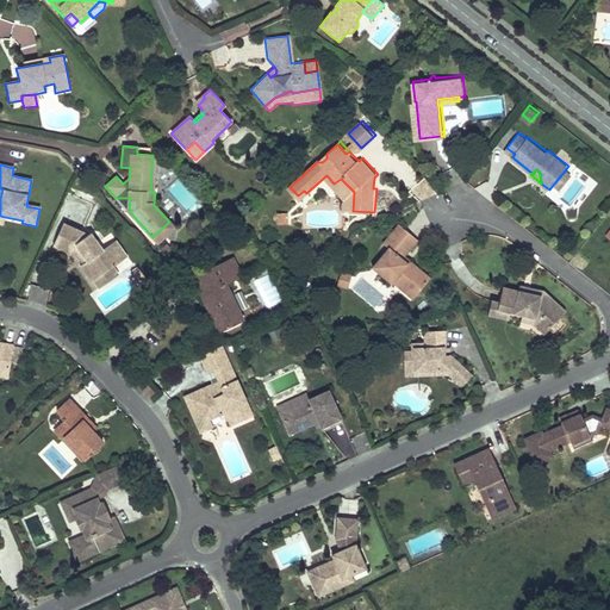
[(566,169),(554,184),(561,188),(572,174),(566,169)]
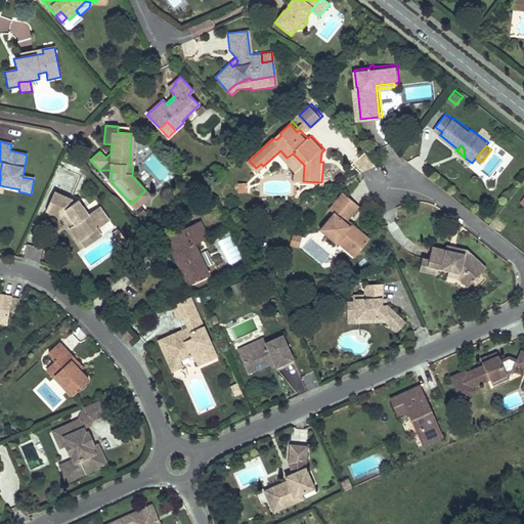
[(293,154),(287,158),(298,170),(297,180),(303,181),(304,165),(293,154)]
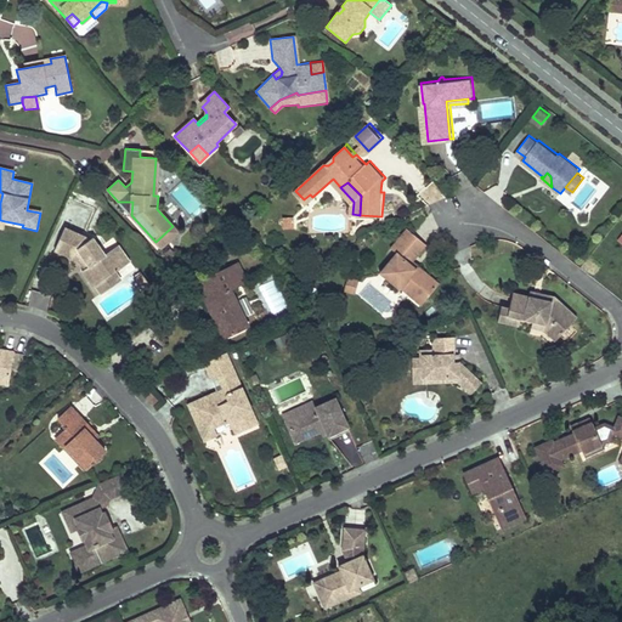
[(133,202),(118,202),(131,215),(133,202)]
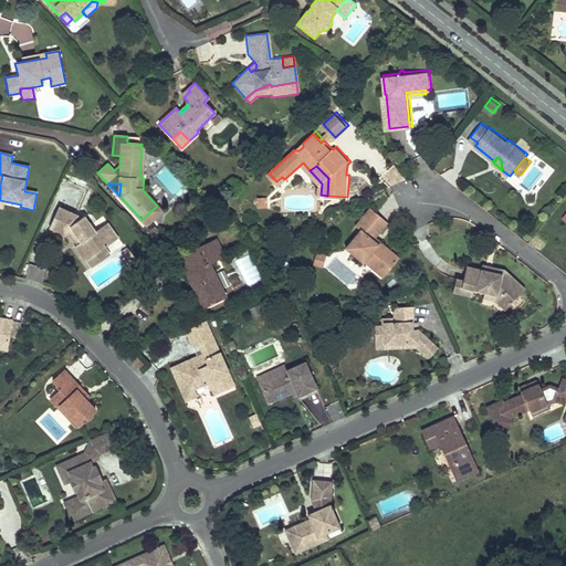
[(259,209),(268,208),(268,198),(258,198),(259,209)]
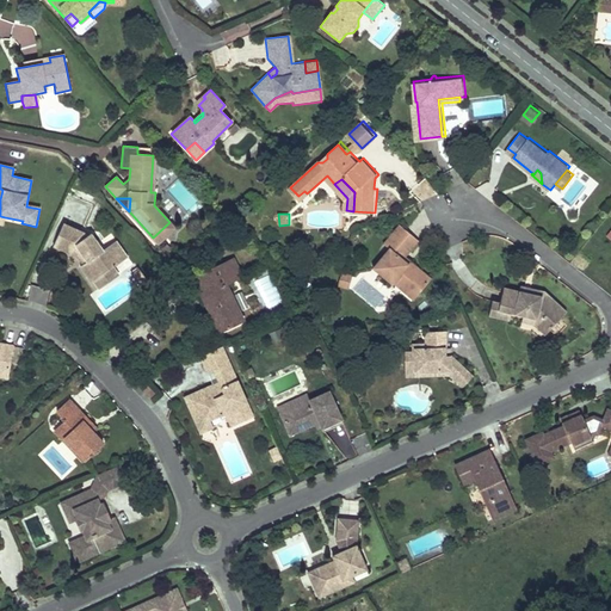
[(170,222),(153,238),(159,244),(176,229),(170,222)]
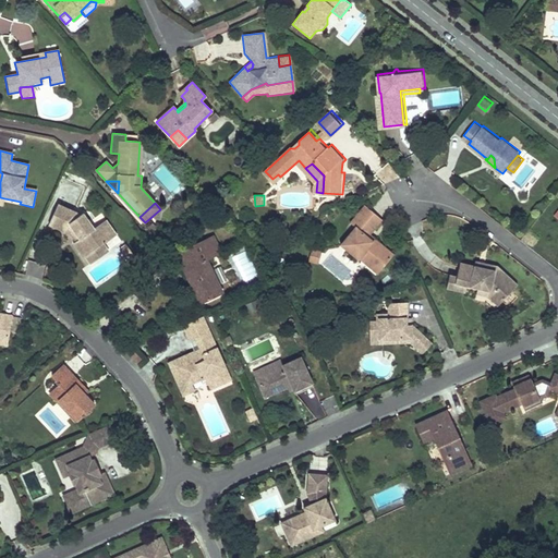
[(356,226),(341,244),(360,258),(361,257),(365,252),(384,267),(396,253),(376,237),(374,239),(370,235),(372,233),(385,218),(366,203),(351,221),(356,226)]
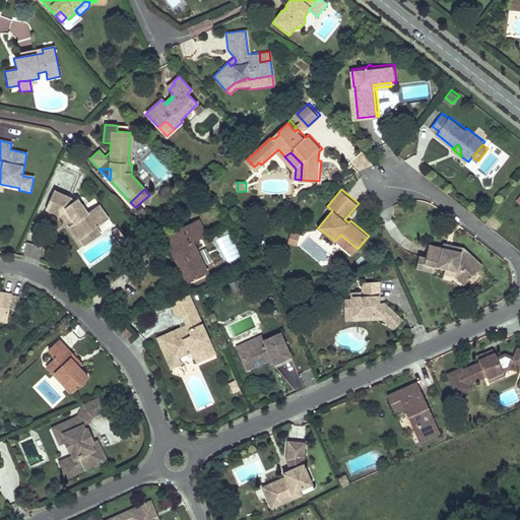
[(72,198),(55,190),(47,209),(68,218),(70,217),(74,223),(72,224),(69,228),(79,242),(81,241),(96,229),(110,218),(100,205),(88,214),(78,201),(76,203),(72,198)]
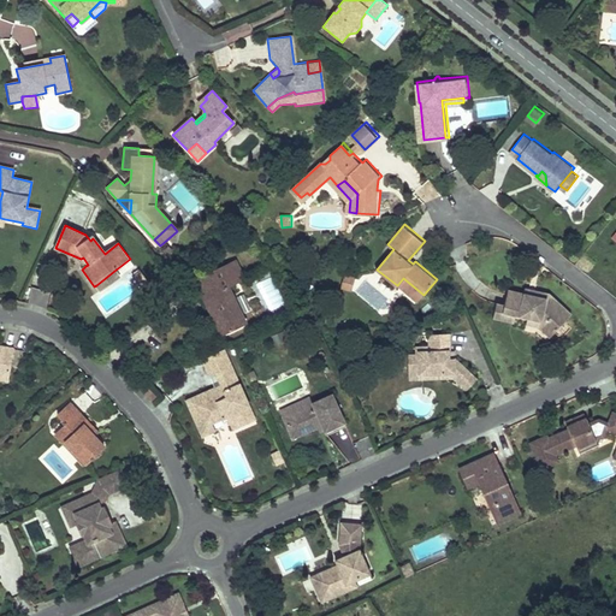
[(169,246),(165,250),(171,258),(176,253),(169,246)]
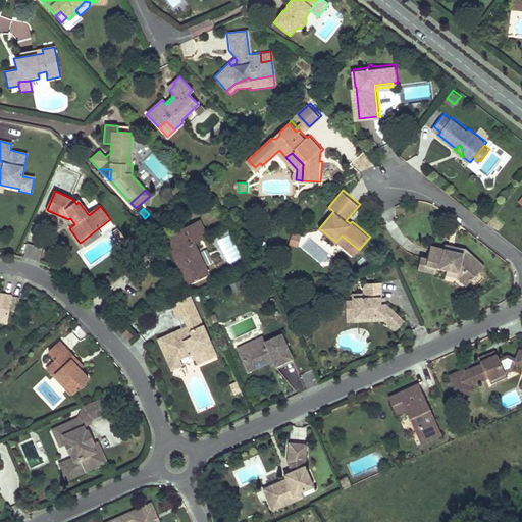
[(202,219),(178,229),(186,245),(173,251),(188,283),(210,273),(196,242),(209,236),(202,219)]
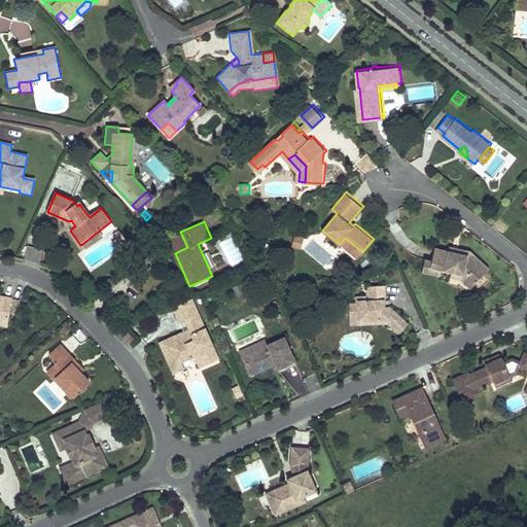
[(98,232),(82,244),(86,250),(103,238),(98,232)]
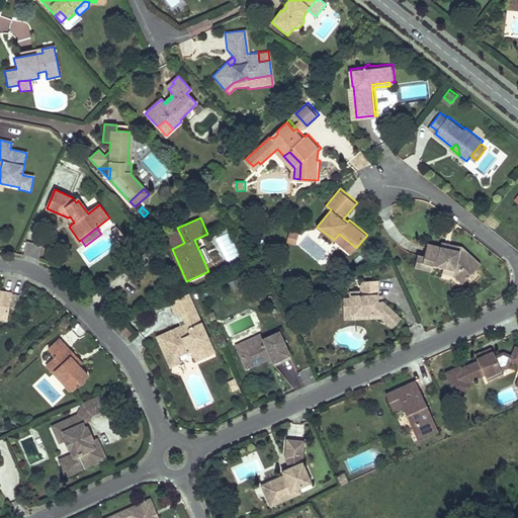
[(116,236),(121,232),(117,228),(112,232),(116,236)]
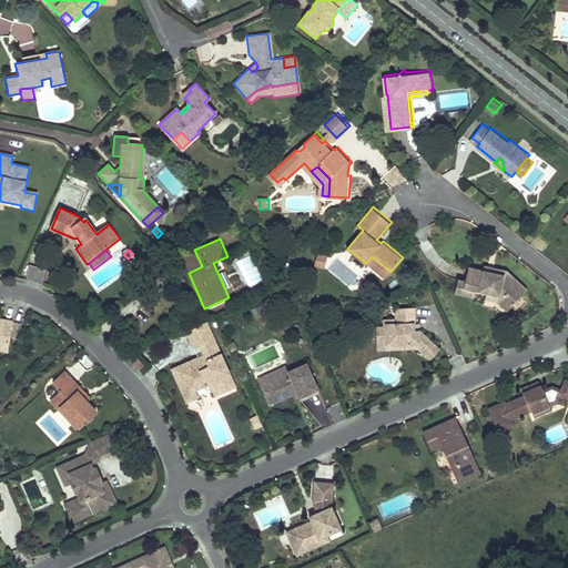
[(202,266),(194,250),(181,255),(189,273),(202,266)]
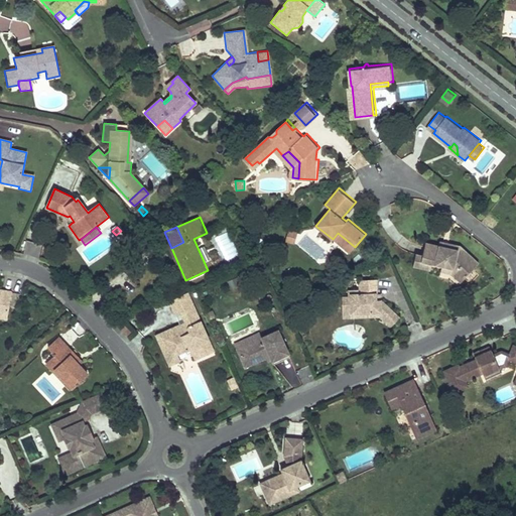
[(297,232),(289,230),(287,239),(294,242),(297,232)]
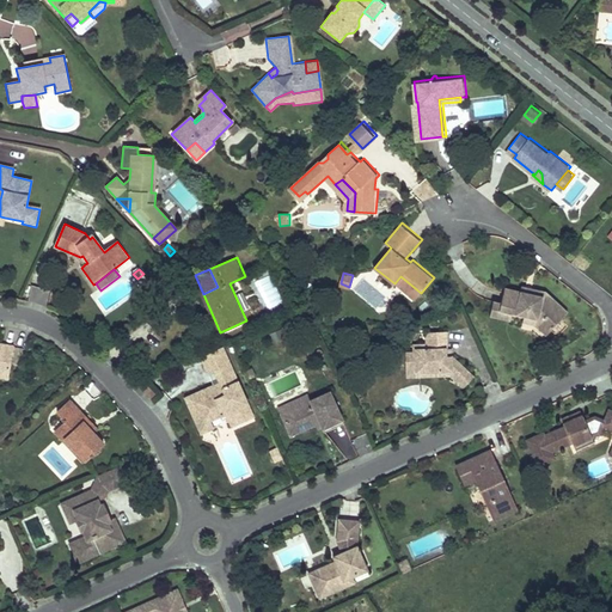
[(148,279),(144,274),(138,279),(142,285),(148,279)]
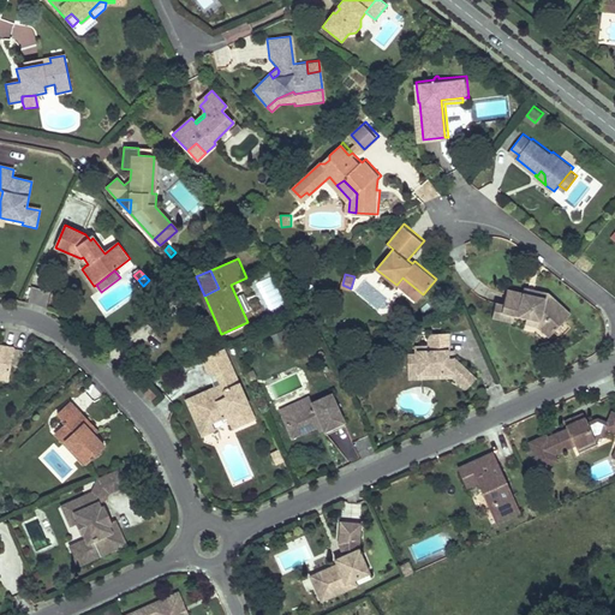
[(402,278),(398,284),(417,300),(423,294),(402,278)]
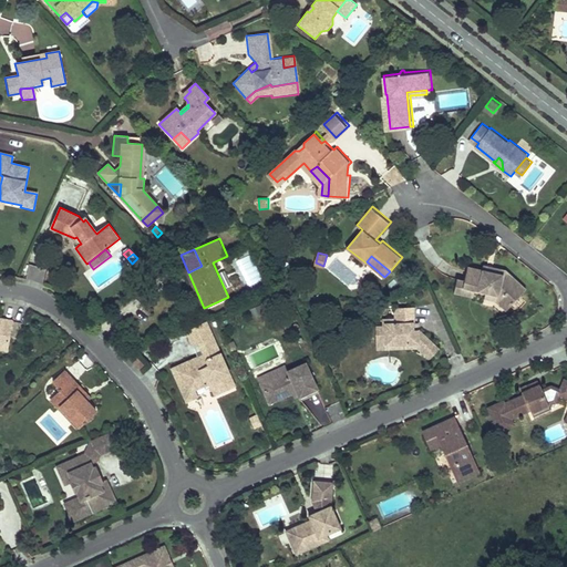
[(464,288),(477,290),(487,294),(500,296),(498,300),(500,301),(509,310),(528,288),(508,269),(496,267),(494,272),(484,269),(470,266),(465,281),(464,288)]
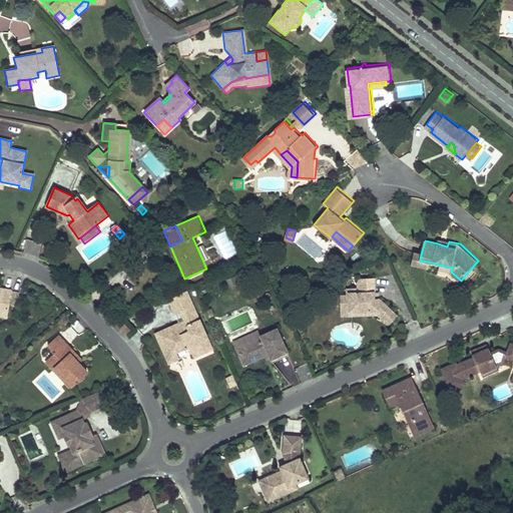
[(432,263),(420,261),(421,254),(415,252),(413,265),(430,270),(432,263)]
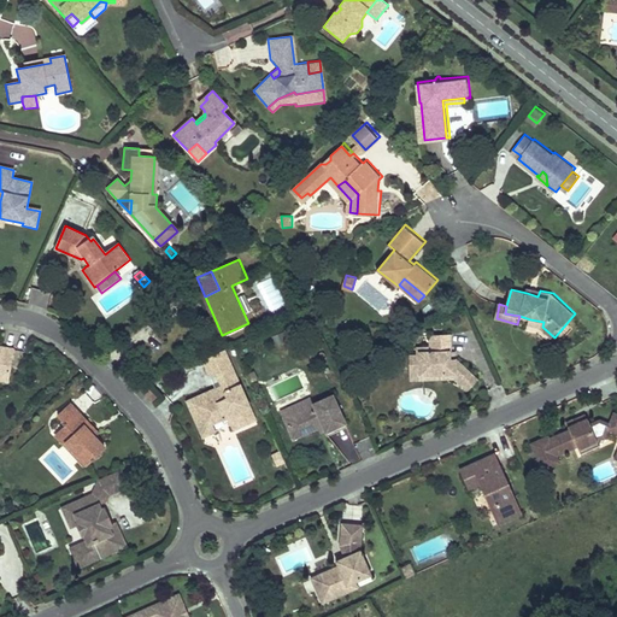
[(418,354),(410,354),(411,370),(429,369),(434,374),(434,378),(457,377),(470,391),(481,380),(458,359),(452,359),(452,352),(451,334),(432,335),(433,347),(417,347),(418,354)]
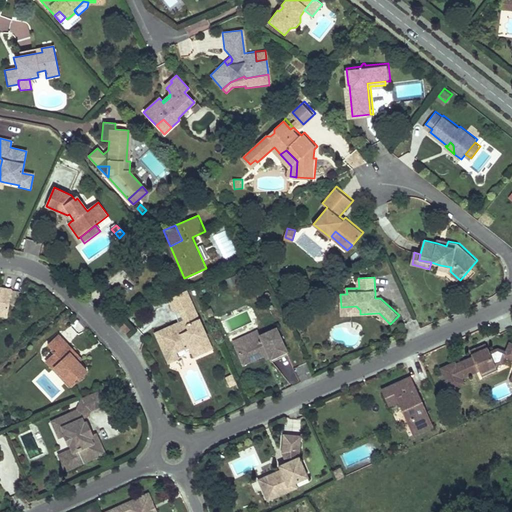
[(187,289),(169,297),(175,312),(194,304),(187,289)]
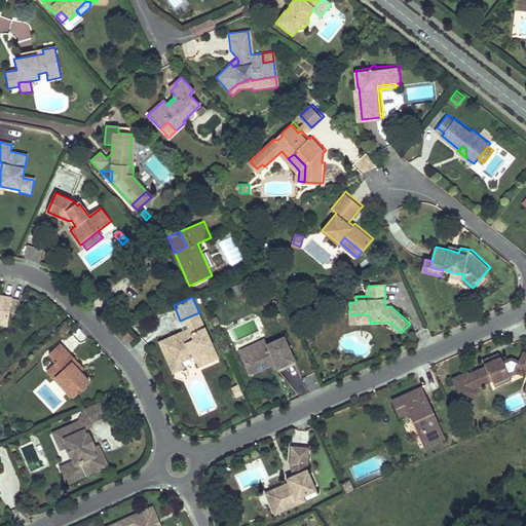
[(0,320),(9,322),(12,301),(0,298),(0,320)]
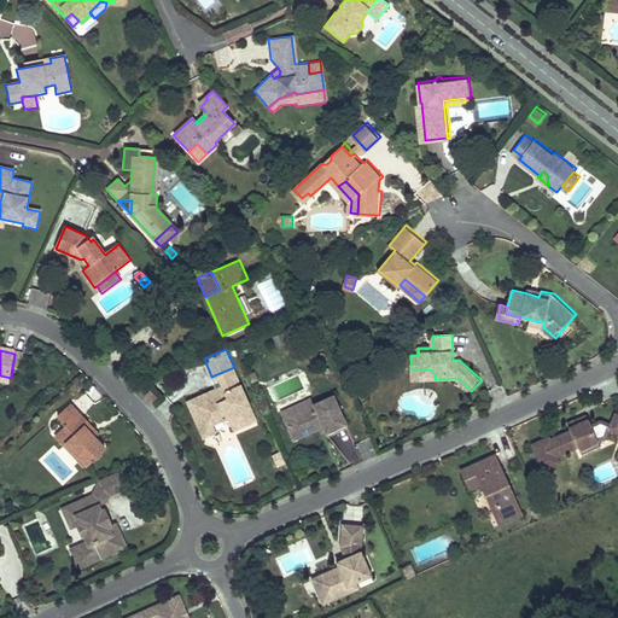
[(234,367),(211,377),(216,388),(220,394),(226,391),(242,384),(234,367)]
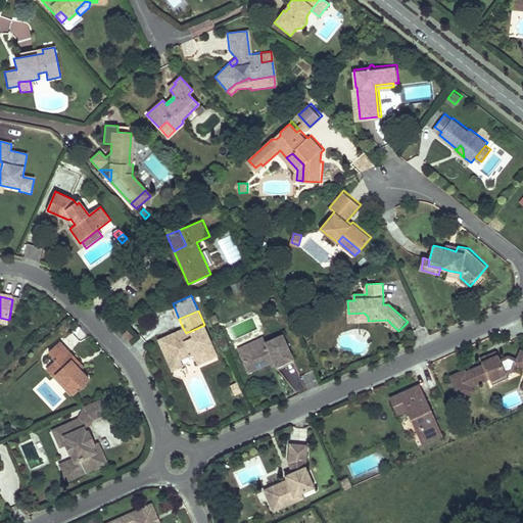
[(364,313),(348,314),(348,321),(368,321),(368,317),(364,313)]
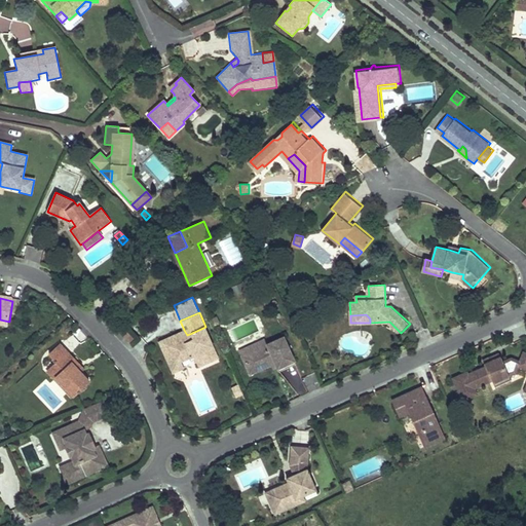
[(218,316),(212,320),(215,326),(220,324),(218,316)]
